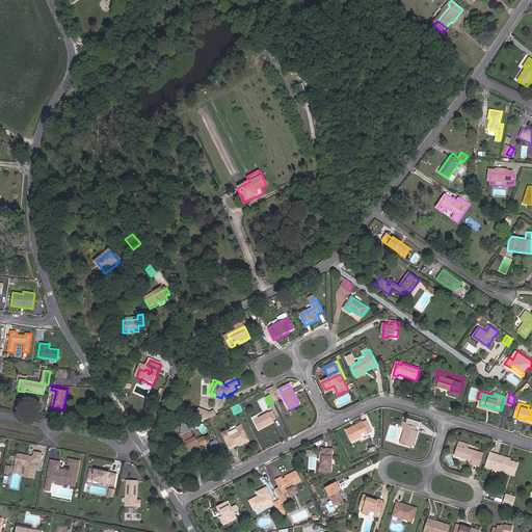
[(212,417),(210,413),(208,414),(205,413),(206,410),(198,408),(196,416),(206,420),(207,419),(207,420),(208,420),(212,417)]
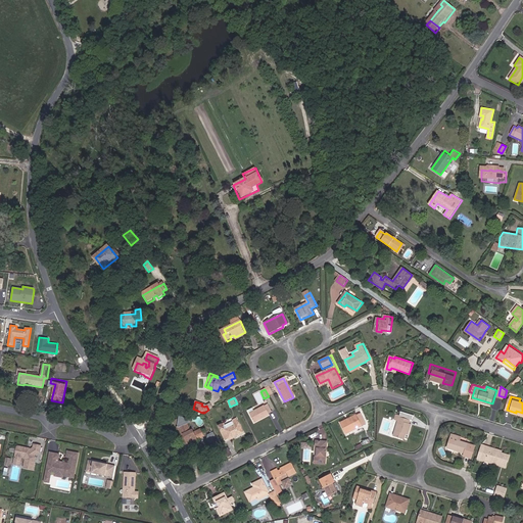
[(56,405),(54,411),(63,414),(64,407),(56,405)]
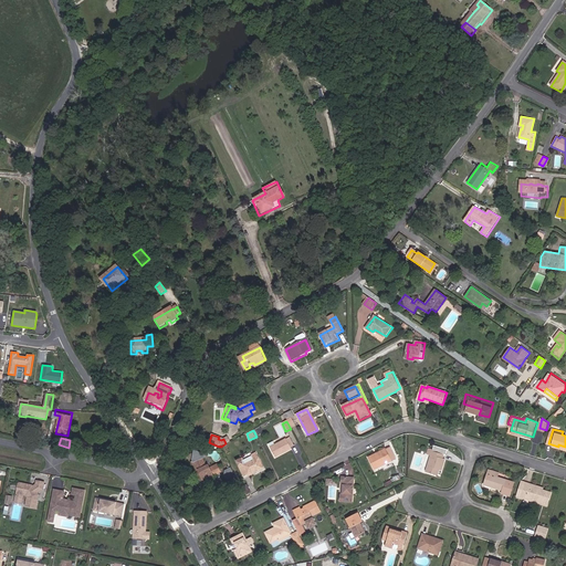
[(290,450),(289,448),(285,440),(268,448),(273,458),(290,450)]
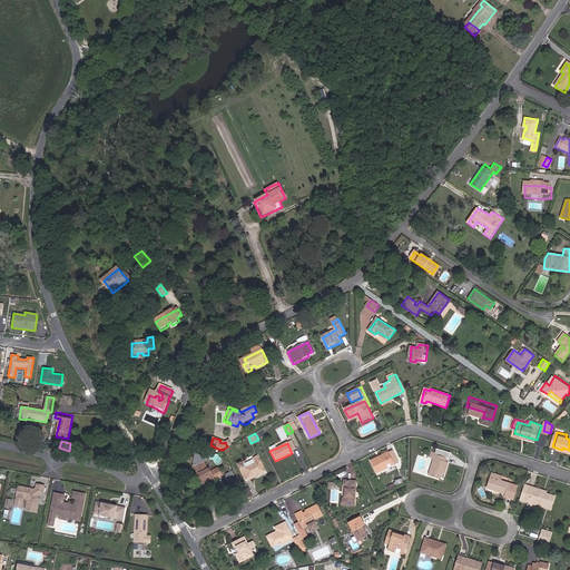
[(441,479),(443,472),(443,469),(446,470),(449,462),(445,461),(448,457),(438,454),(438,453),(433,451),(432,458),(435,459),(430,475),(441,479)]
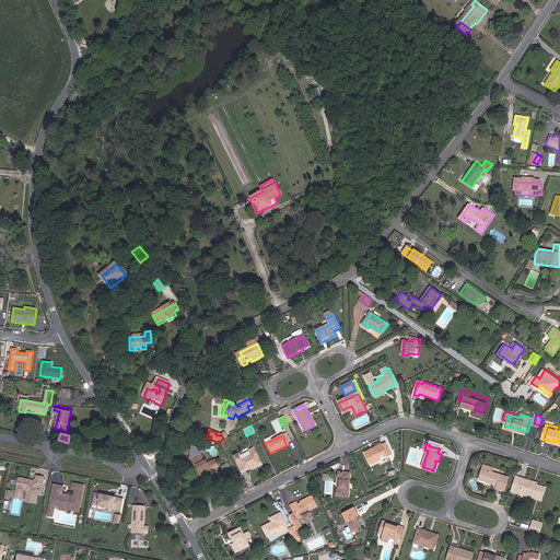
[(375,450),(363,455),(369,466),(392,455),(386,444),(381,447),(380,445),(374,448),(375,450)]
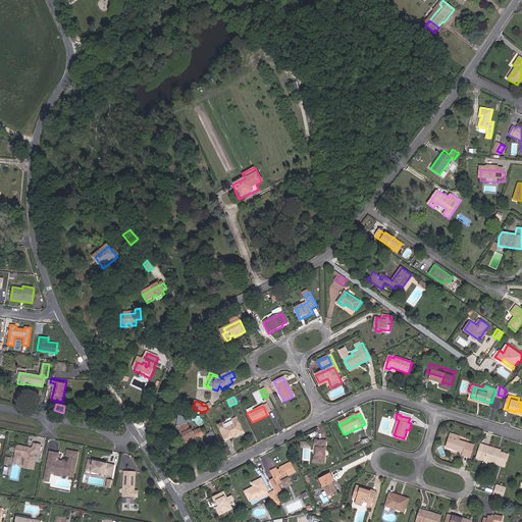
[(181,417),(171,421),(174,428),(173,428),(177,437),(179,436),(184,445),(200,436),(197,430),(190,433),(189,430),(187,431),(181,423),(183,420),(181,417)]
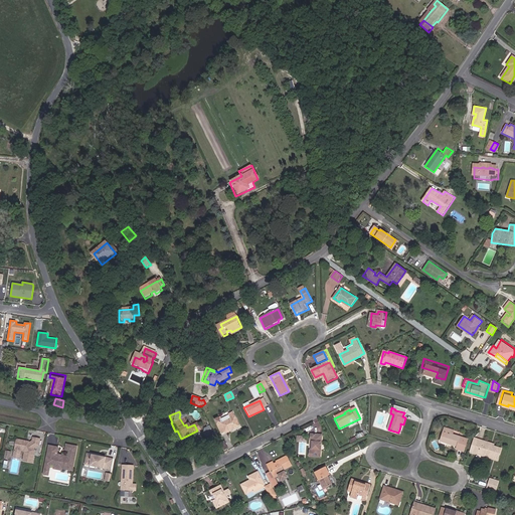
[(218,424),(214,418),(211,420),(218,435),(230,428),(231,430),(237,426),(231,412),(227,414),(228,416),(222,419),(221,420),(222,421),(222,422),(218,424)]
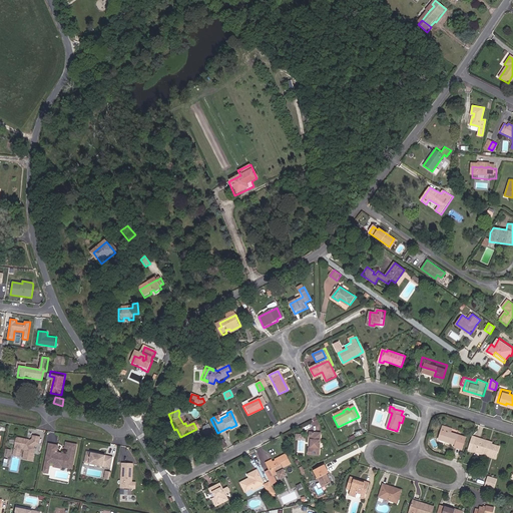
[(203,435),(211,431),(210,428),(207,429),(205,425),(203,427),(204,430),(202,431),(203,435)]
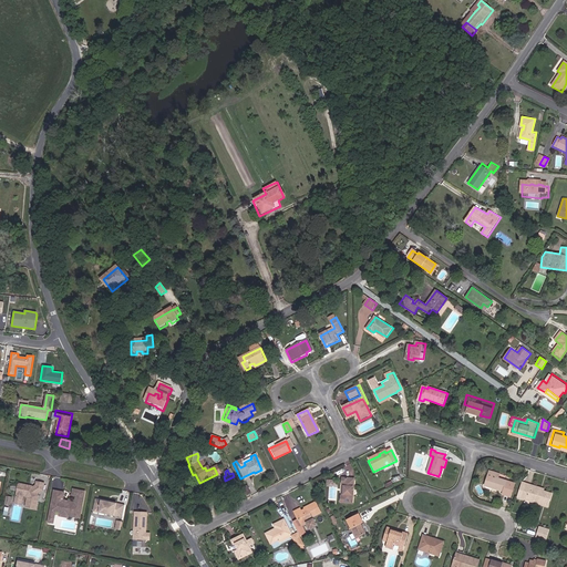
[(494,477),(495,473),(488,471),(483,485),(502,491),(511,494),(513,483),(496,478),(494,477)]
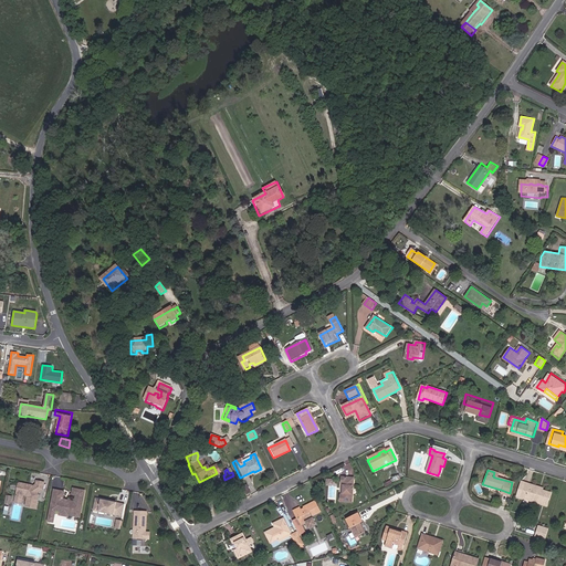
[(337,502),(349,503),(352,480),(339,479),(339,485),(341,485),(339,498),(337,498),(337,502)]
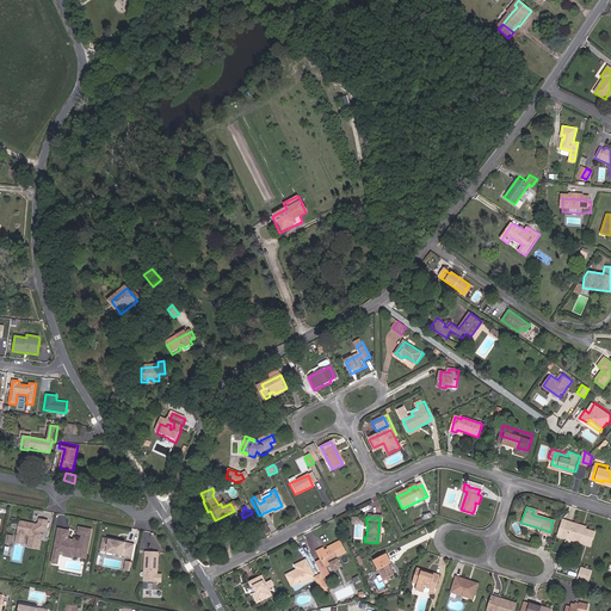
[(50,522),(43,520),(42,524),(37,528),(36,526),(35,525),(34,524),(24,523),(23,523),(20,532),(22,534),(26,535),(28,534),(29,536),(31,536),(32,538),(30,548),(42,550),(44,536),(43,536),(43,534),(49,530),(50,522)]
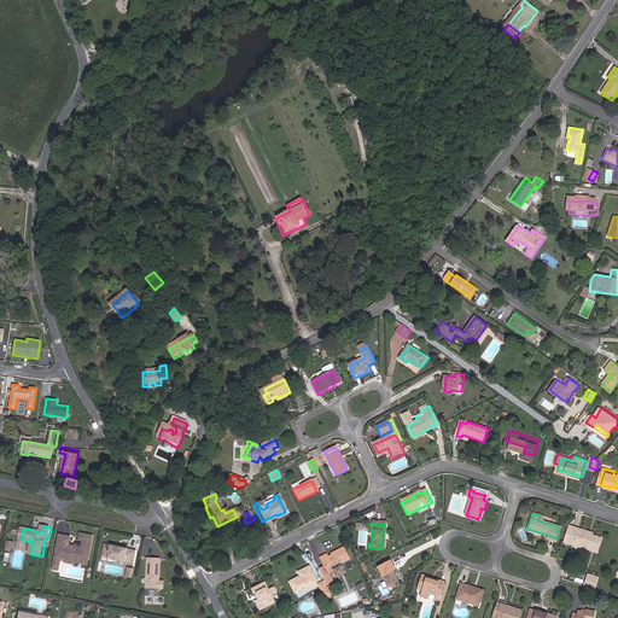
[(595,551),(600,538),(589,535),(589,537),(586,536),(587,534),(572,530),(569,543),(573,546),(573,543),(595,551)]
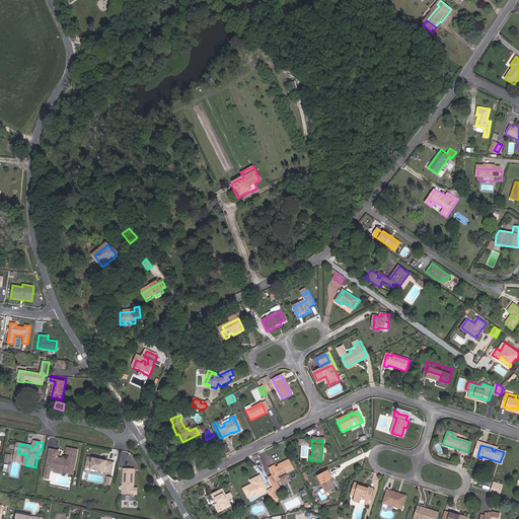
[(76,473),(80,451),(70,449),(68,454),(71,454),(72,456),(71,461),(60,458),(61,452),(52,450),(51,458),(52,458),(51,462),(50,463),(48,469),(51,470),(53,468),(58,469),(59,471),(64,472),(66,471),(76,473)]
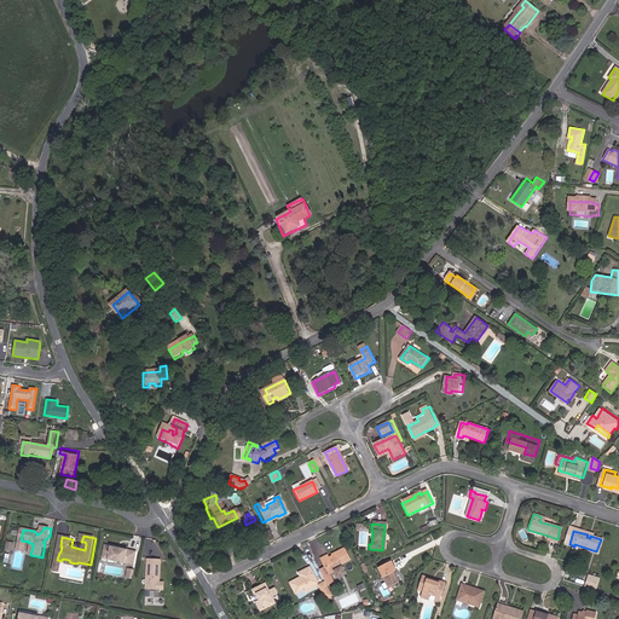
[(27,542),(22,541),(21,542),(18,550),(27,553),(29,543),(28,541),(27,542)]
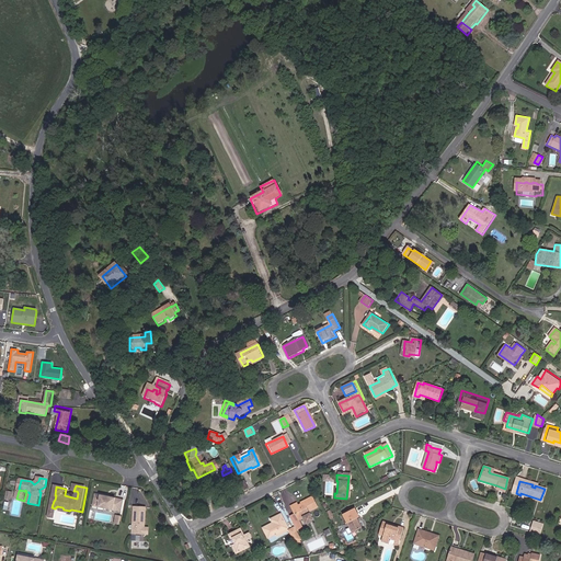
[(116,512),(116,508),(124,510),(126,501),(98,495),(96,501),(101,502),(100,508),(116,512)]
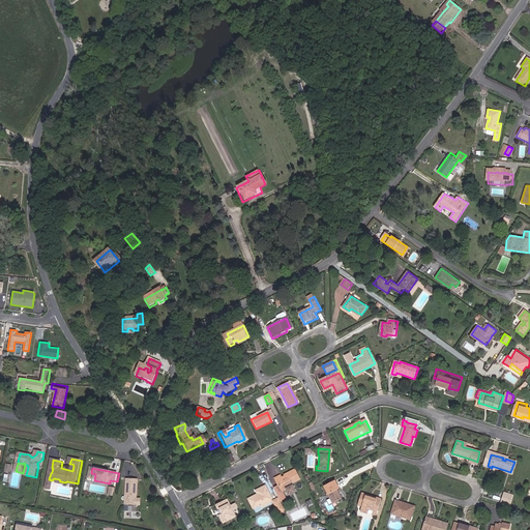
[(289,483),(297,480),(292,471),(283,475),(284,476),(280,478),(278,476),(273,479),(276,487),(278,486),(282,491),(285,489),(288,495),(293,492),(289,483)]
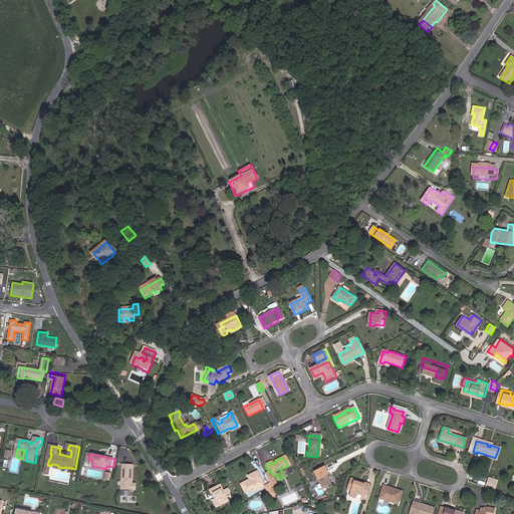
[(133,490),(133,483),(134,465),(121,464),(120,489),(133,490)]
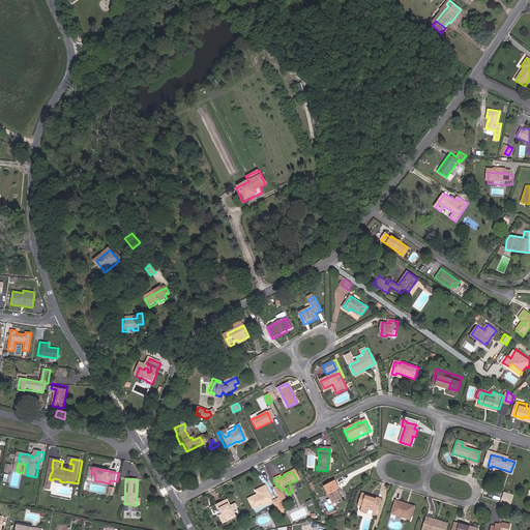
[(334,482),(323,489),(331,505),(341,500),(336,492),(339,491),(334,482)]
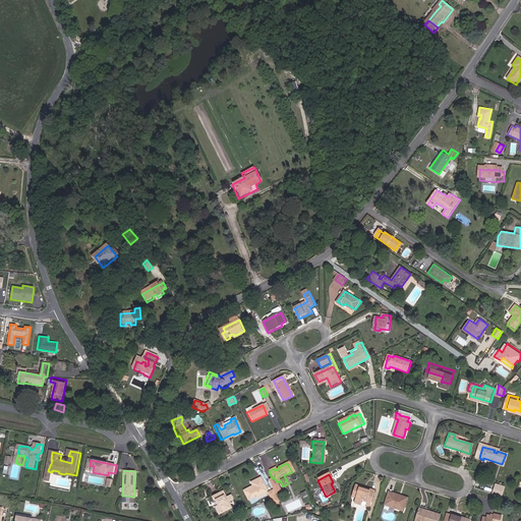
[(247,500),(253,497),(266,491),(259,478),(250,482),(252,486),(242,490),(247,500)]
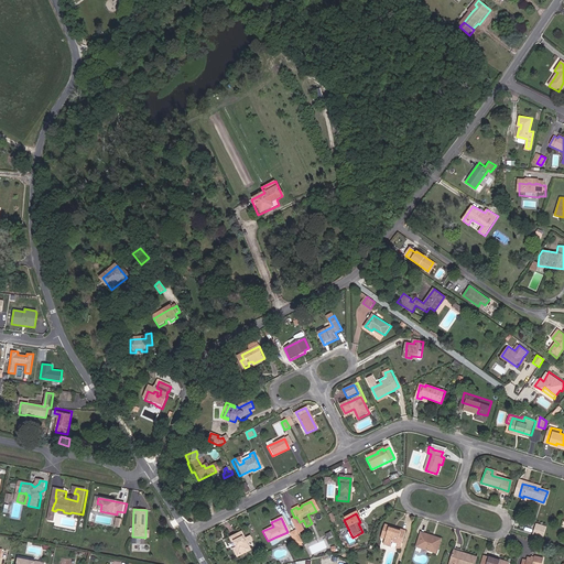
[(543,537),(546,527),(535,523),(532,534),(543,537)]
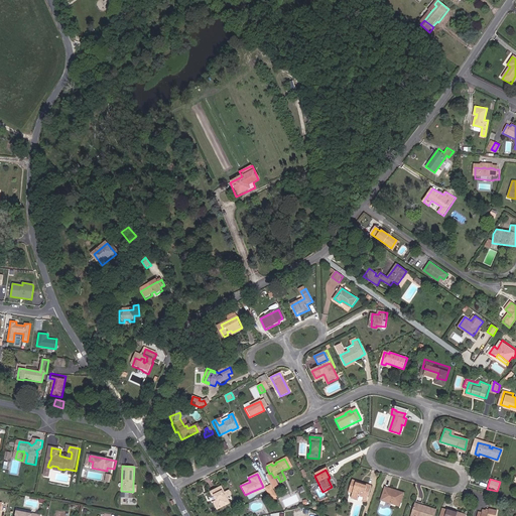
[(358,486),(359,485),(351,482),(347,494),(352,495),(350,500),(358,502),(359,498),(363,499),(362,503),(367,505),(372,489),(366,488),(358,486)]
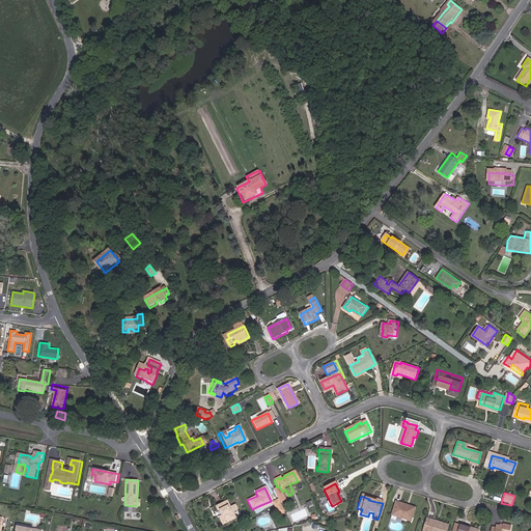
[(236,509),(235,505),(230,507),(227,501),(215,507),(218,512),(220,510),(222,515),(219,516),(223,524),(235,518),(232,511),(236,509)]
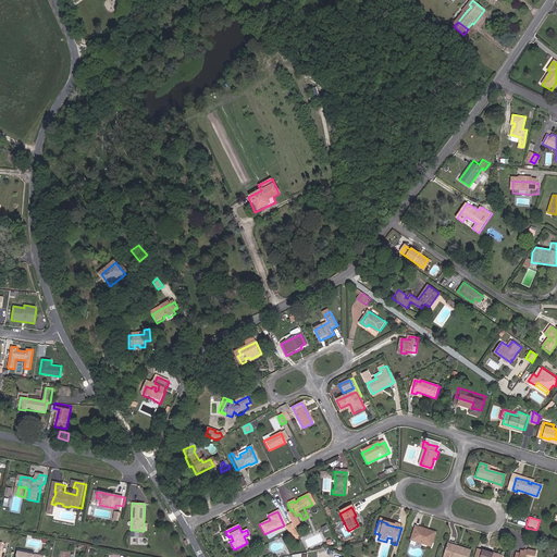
[(285,528),(284,525),(271,531),(272,534),(285,528)]
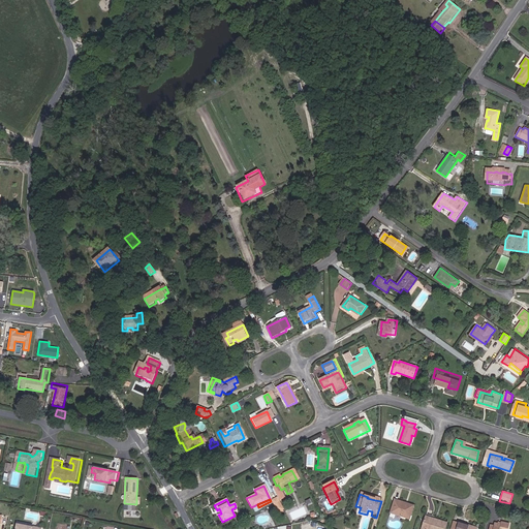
[(277,511),(280,509),(282,508),(277,499),(271,501),(276,511),(277,511)]
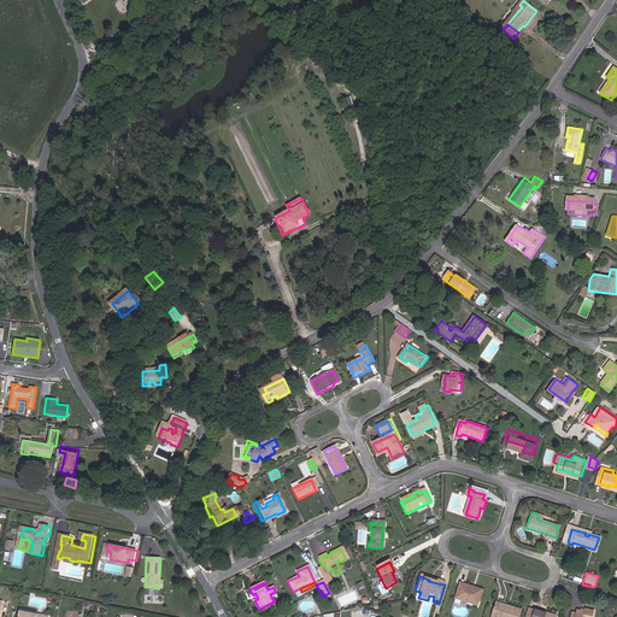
[(481,595),(471,593),(472,589),(459,586),(454,599),(466,603),(465,605),(476,609),(481,595)]
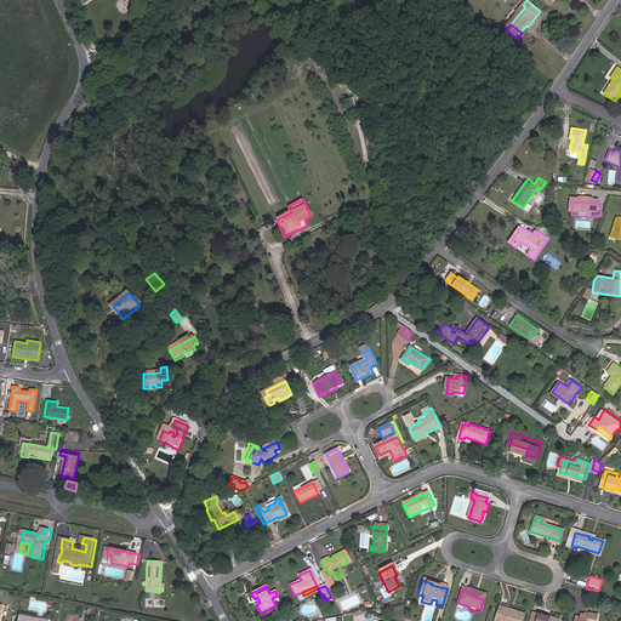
[(497,608),(491,620),(519,620),(522,615),(497,608)]
